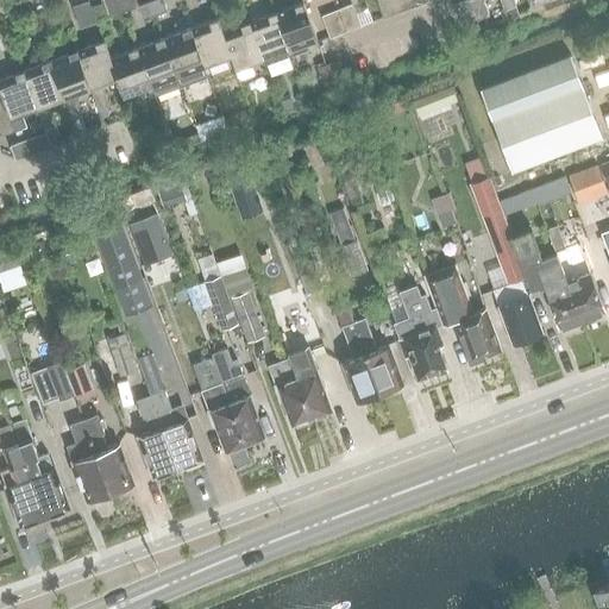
[(162,0),(151,0),(149,1),(154,16),(167,11),(162,0)]
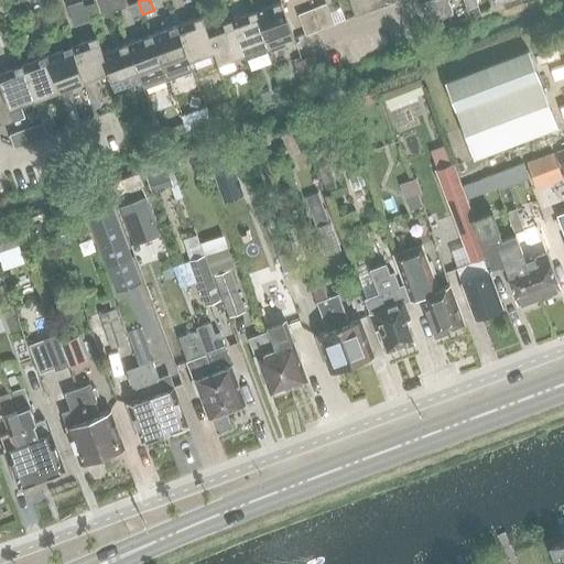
[(290,15),(310,9),(306,0),(297,0),(285,4),(290,15)]
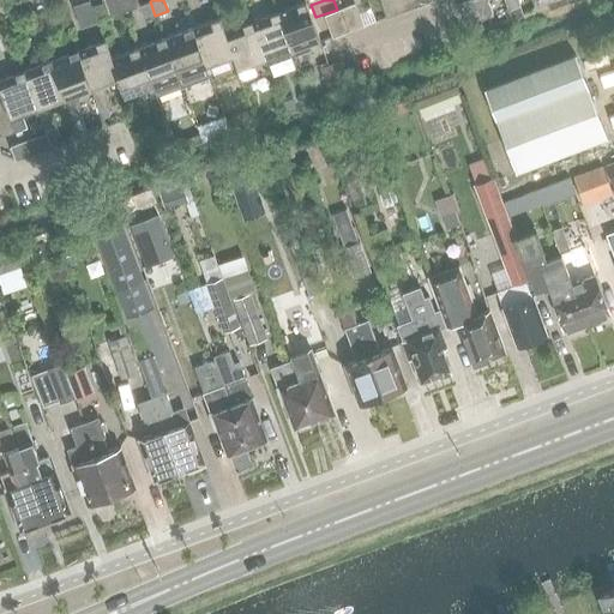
[(486,0),(473,0),(480,19),(492,16),(486,0)]
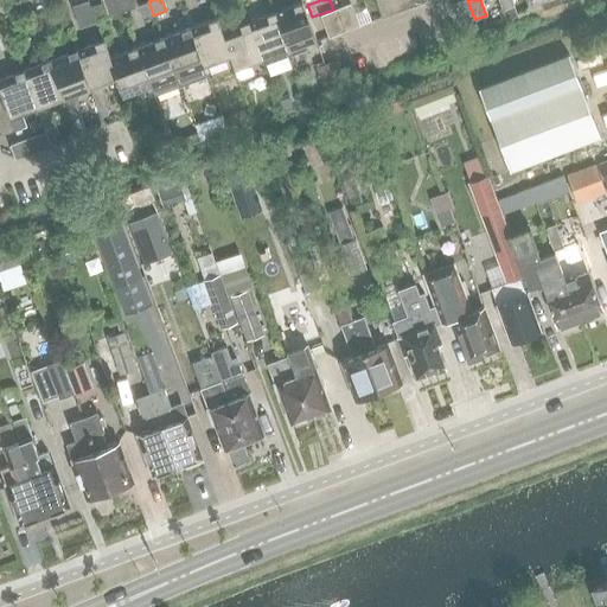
[(153,16),(148,1),(135,6),(141,20),(153,16)]
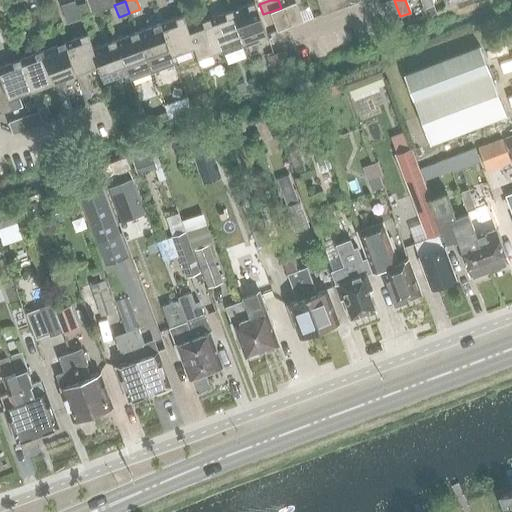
[(85,2),(75,5),(80,17),(90,14),(85,2)]
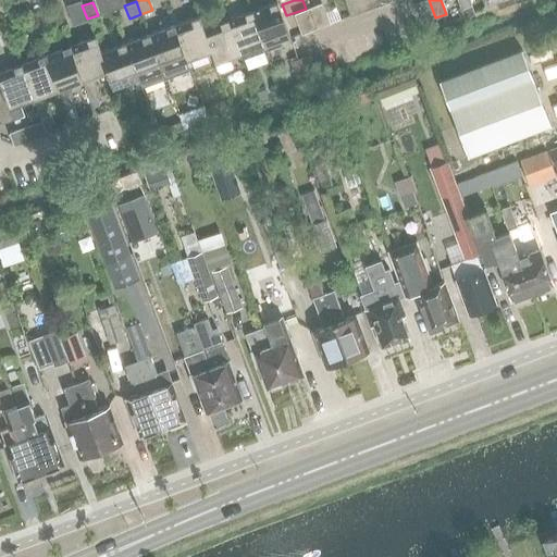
[(275,2),(251,11),(263,45),(263,46),(265,51),(281,45),(279,39),(288,36),(275,2)]
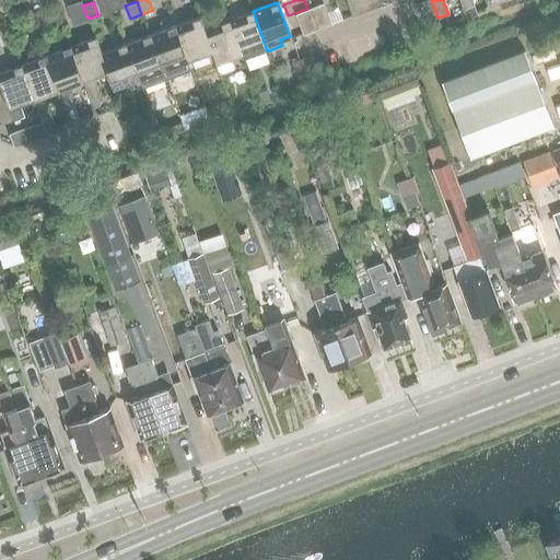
[(473,4),(463,9),(466,18),(476,14),(473,4)]
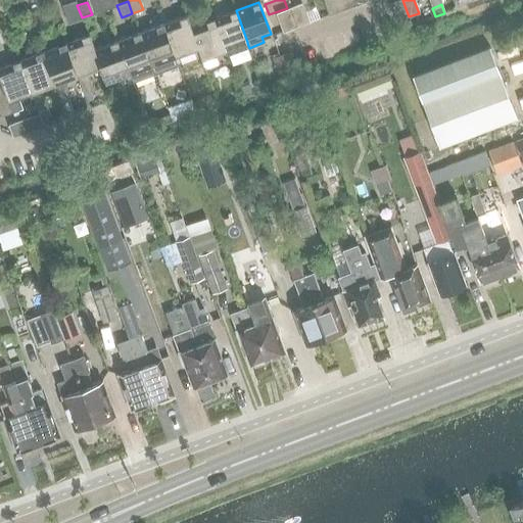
[(236,10),(212,18),(225,51),(247,43),(247,42),(236,10)]
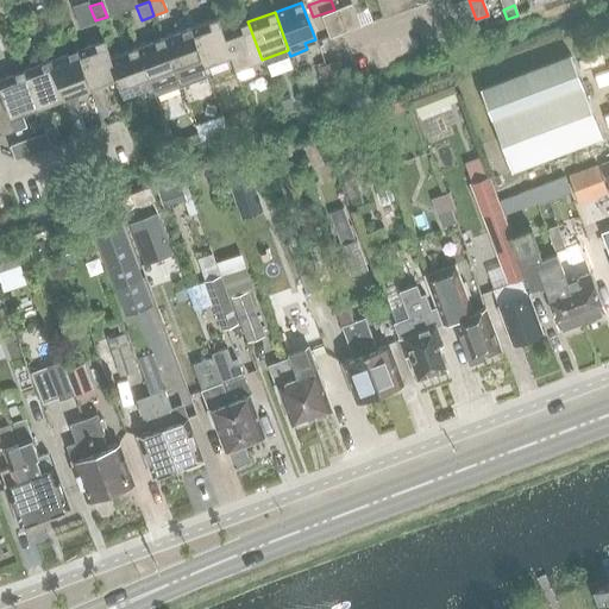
[(217,18),(189,29),(202,66),(230,56),(221,31),(217,18)]
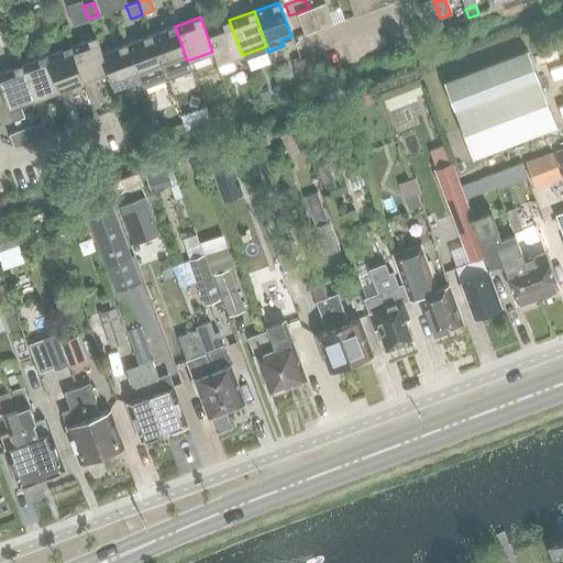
[(229,20),(205,29),(212,52),(217,64),(242,55),(229,20)]
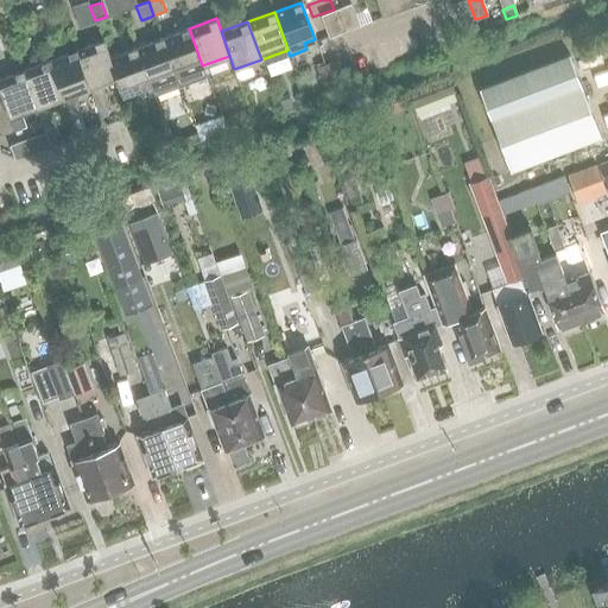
[(189,29),(162,38),(176,75),(179,87),(207,77),(202,65),(189,29)]
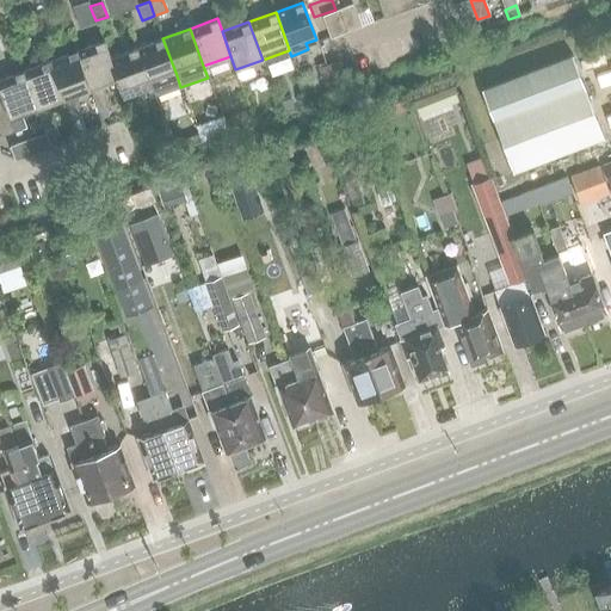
[(162,38),(136,48),(149,85),(152,85),(155,97),(180,87),(177,75),(162,38)]
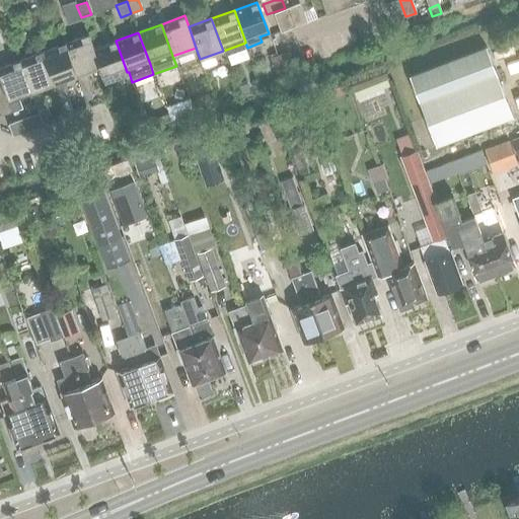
[(87,33),(64,43),(76,74),(75,74),(82,93),(92,89),(85,71),(98,66),(92,50),(93,49),(87,33)]
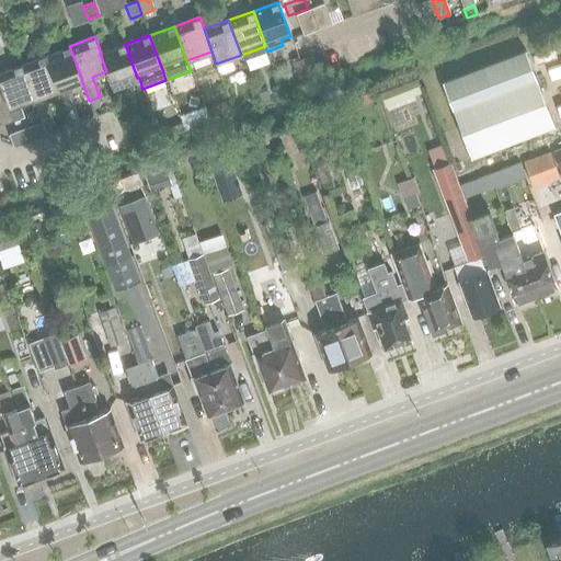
[(125,44),(101,53),(100,54),(106,71),(112,88),(137,78),(125,44)]
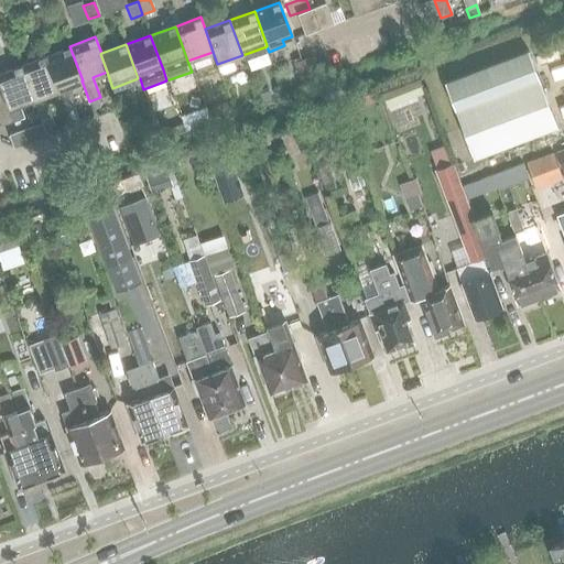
[(69,46),(45,55),(57,90),(65,111),(73,108),(75,107),(67,86),(82,80),(83,80),(69,46)]
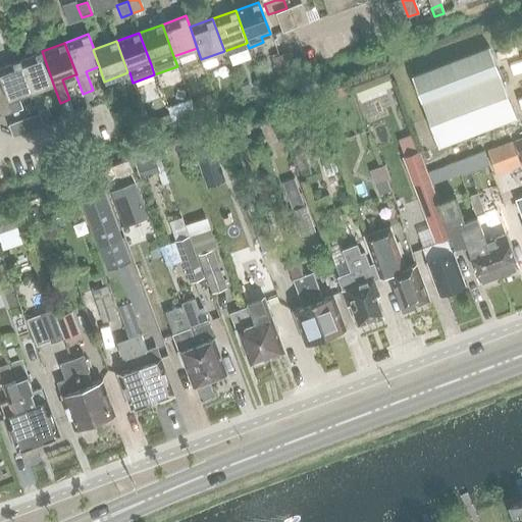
[(513,118),(486,47),(409,76),(435,147),(513,118)]
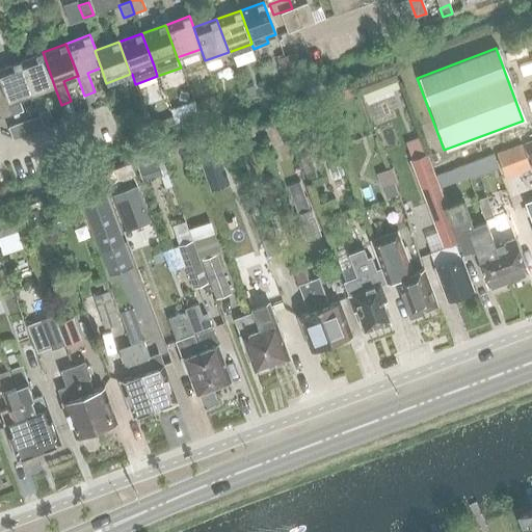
[(43,52),(19,61),(31,94),(30,94),(37,113),(48,109),(41,90),(54,85),(43,52)]
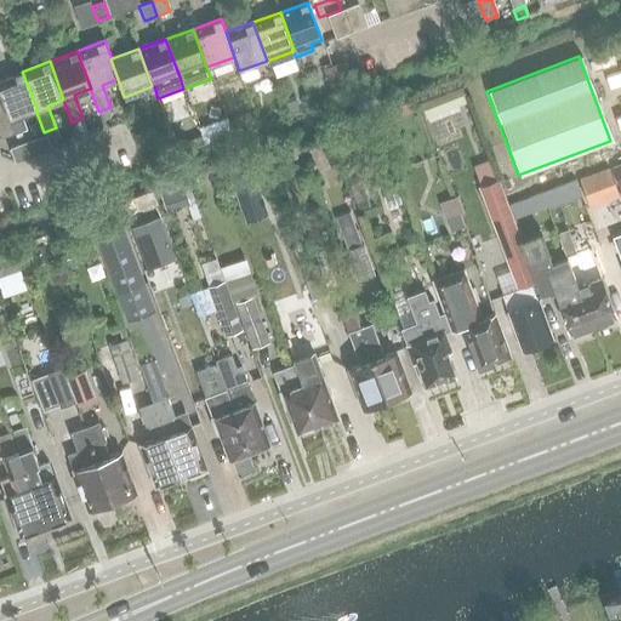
[(345,61),(322,68),(332,98),(354,91),(345,61)]
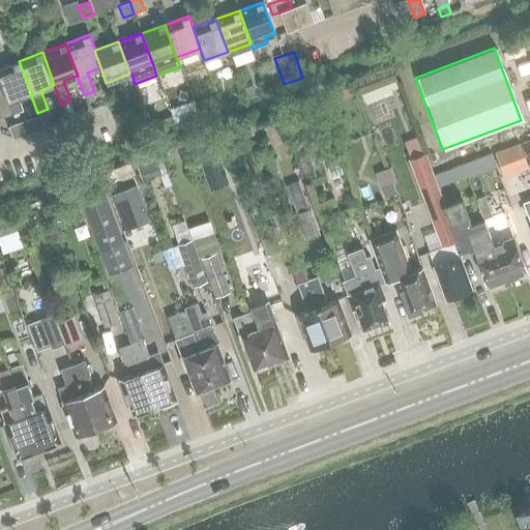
[(7,101),(30,93),(31,93),(19,61),(0,67),(0,83),(1,85),(0,84),(0,117),(11,114),(7,101)]
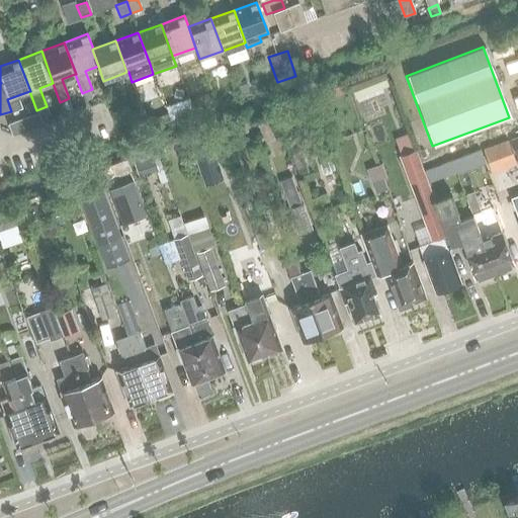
[(238,86),(241,94),(249,91),(246,83),(238,86)]
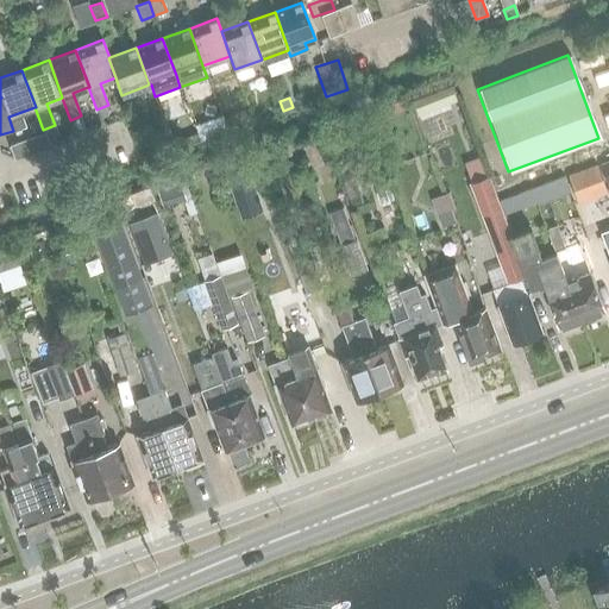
[(428,115),(451,110),(449,99),(425,105),(428,115)]
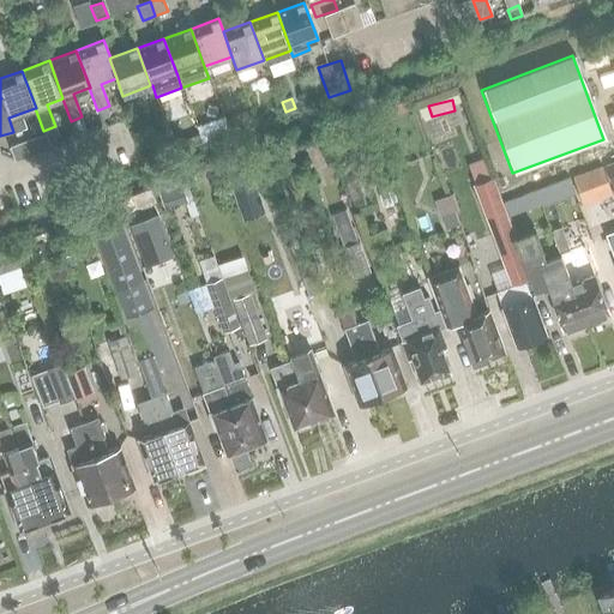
[(85,131),(79,118),(71,121),(76,134),(85,131)]
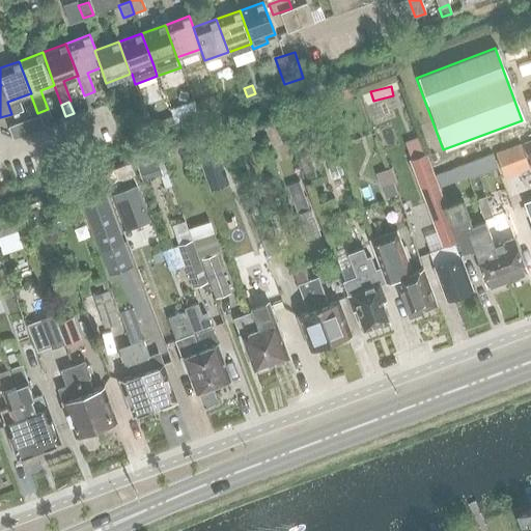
[(8,128),(12,138),(12,139),(29,133),(25,121),(8,128)]
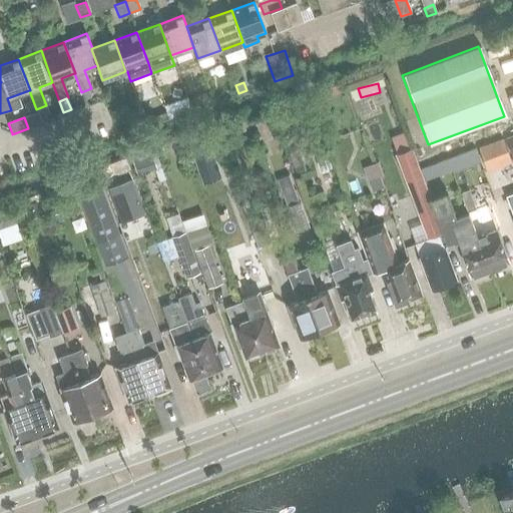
[(250,129),(245,118),(232,124),(236,135),(250,129)]
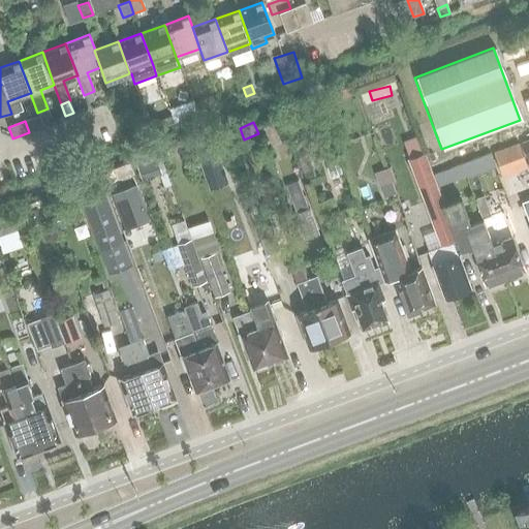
[(527,162),(528,160),(528,139),(520,144),(527,162)]
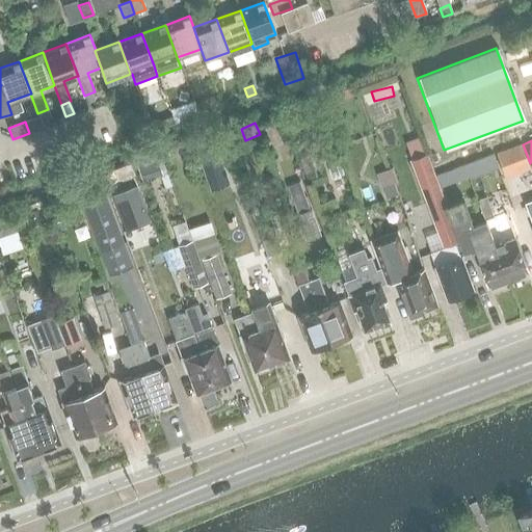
[(294,147),(306,179),(316,175),(306,142),(294,147)]
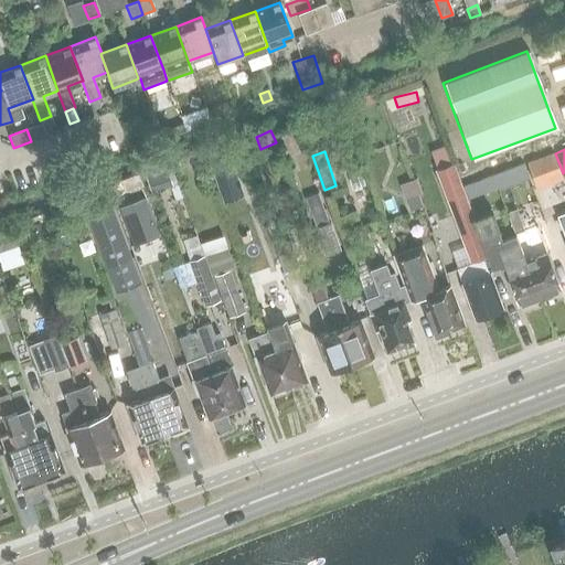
[(535,189),(563,179),(553,153),(525,164),(535,189)]
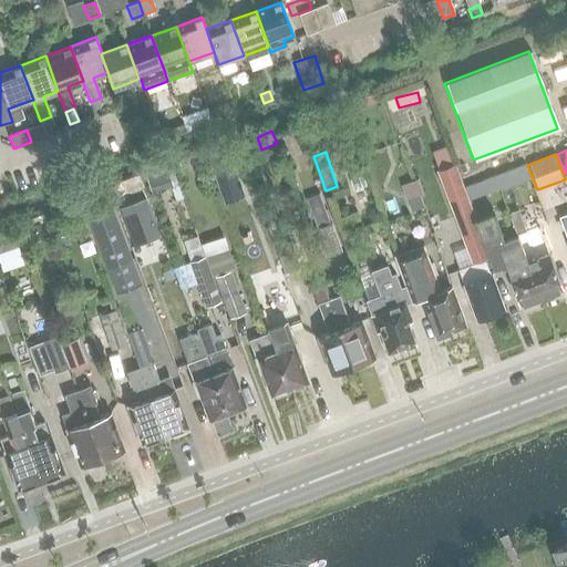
[(502,310),(483,260),(486,259),(471,218),(473,217),(453,163),(435,169),(466,254),(454,258),(459,270),(456,270),(475,320),(502,310)]
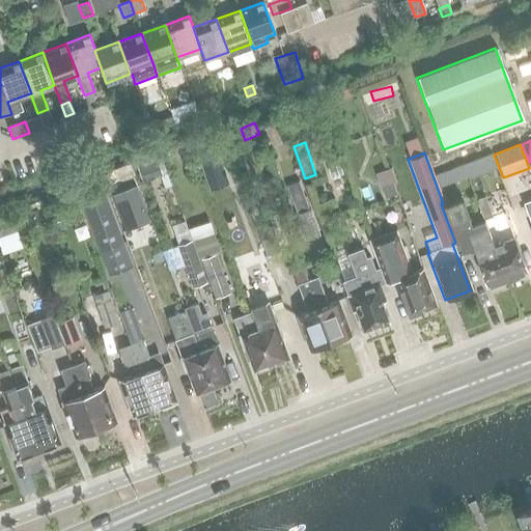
[(157,157),(136,164),(142,182),(163,174),(157,157)]
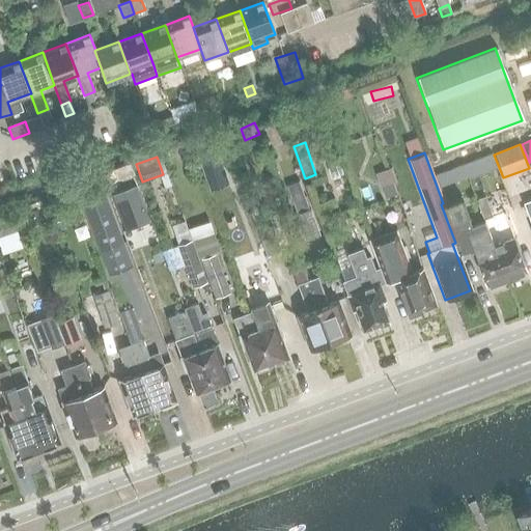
[(398,166),(383,170),(388,194),(403,191),(398,166)]
